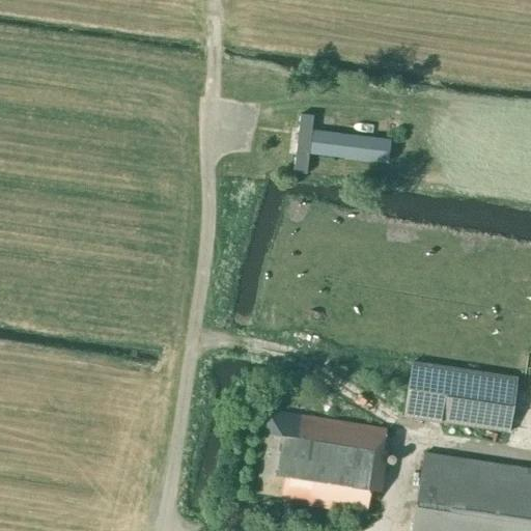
[(312,118),(312,117),(300,116),(292,173),(305,175),(310,133),(312,118)]
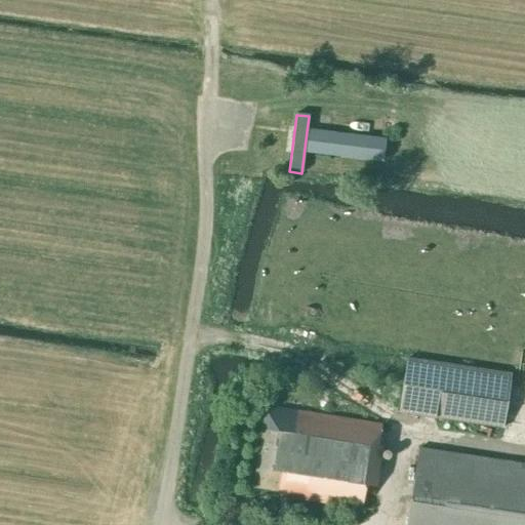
[(380,161),(384,138),(310,130),(308,153),(380,161)]
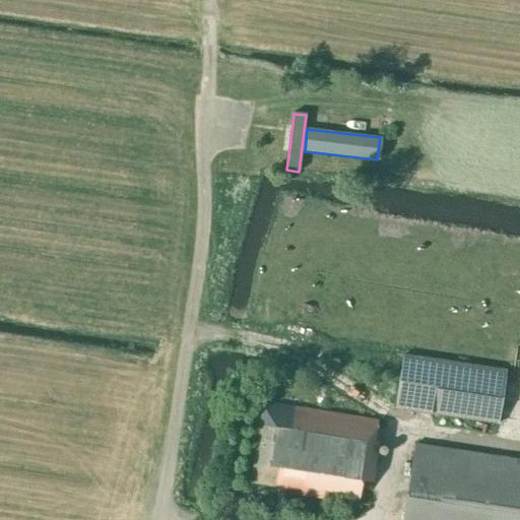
[(430,414),(497,425),(505,371),(402,353),(394,405),(430,411),(430,414)]
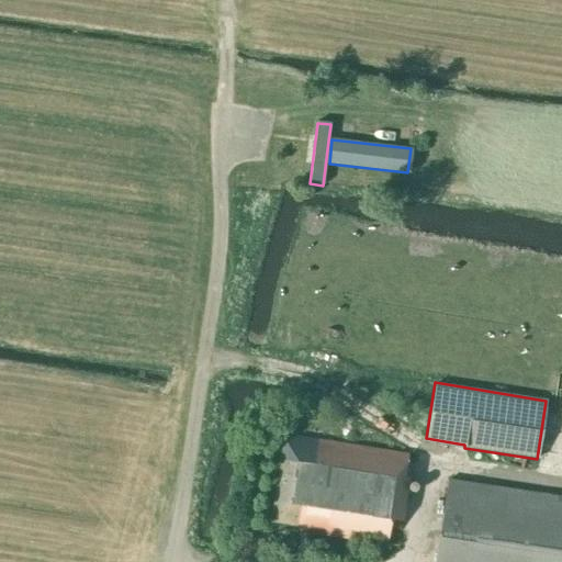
[(404,536),(400,535),(408,479),(404,478),(407,454),(284,435),(271,521),(301,526),(300,530),(397,546),(398,540),(403,541),(404,536)]
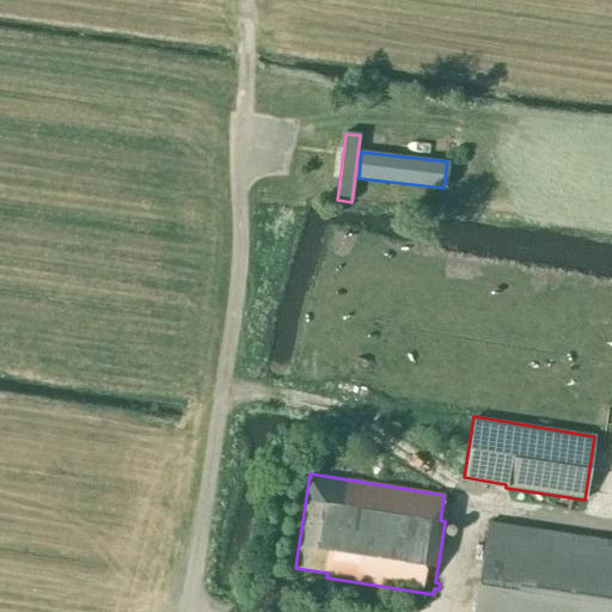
[(473,611),(611,611),(611,540),(488,522),(473,611)]
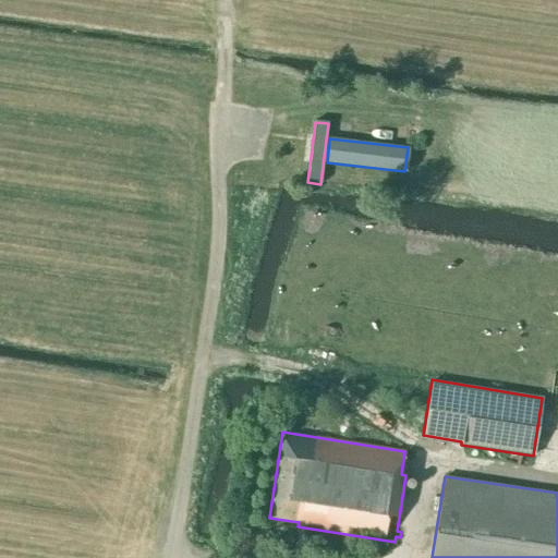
All buildings are outlined.
